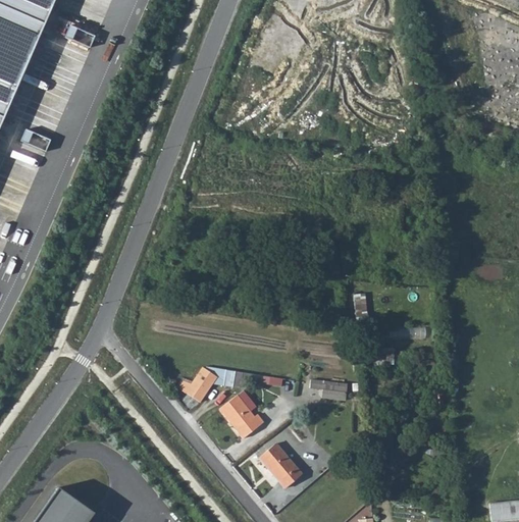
[(0,0),(0,129),(55,0),(0,0)]
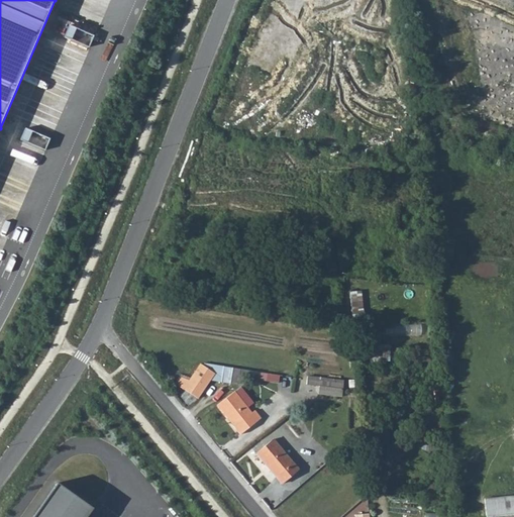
[(66,34),(90,44),(94,33),(71,23),(66,34)]
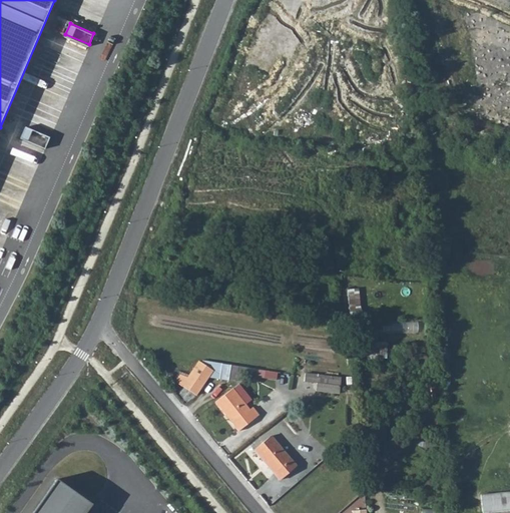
[(22,136),(46,147),(50,136),(26,126),(22,136)]
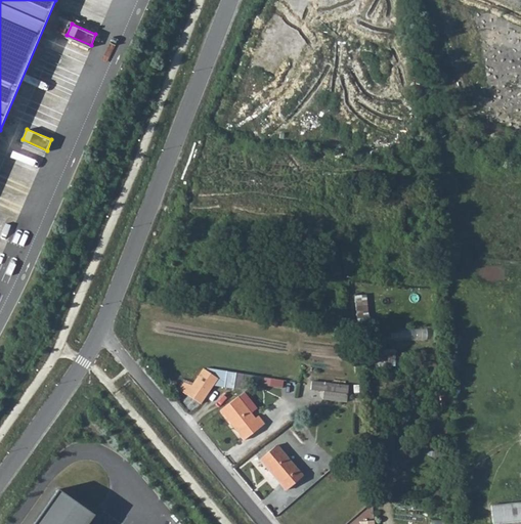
[(186,383),(181,391),(203,404),(214,387),(234,390),(242,381),(245,376),(230,374),(207,369),(207,370),(205,369),(193,387),(186,383)]
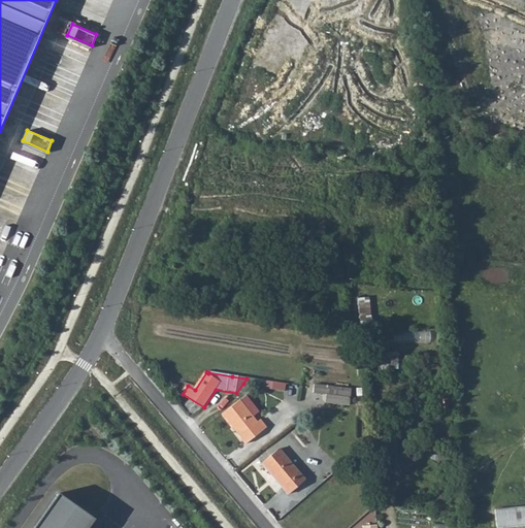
[(265,382),(247,378),(243,384),(251,385),(254,390),(265,382)]
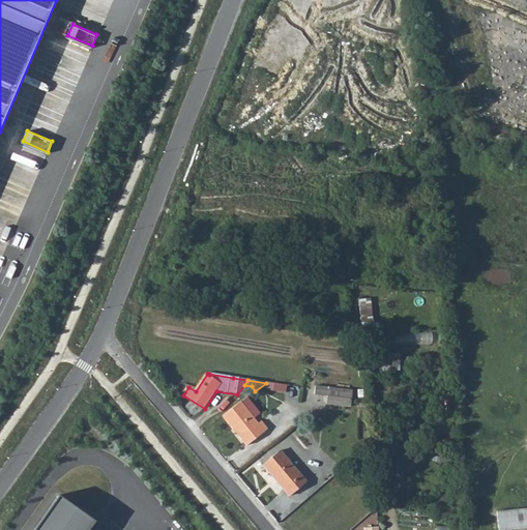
[(318,392),(354,399),(355,390),(319,384),(318,392)]
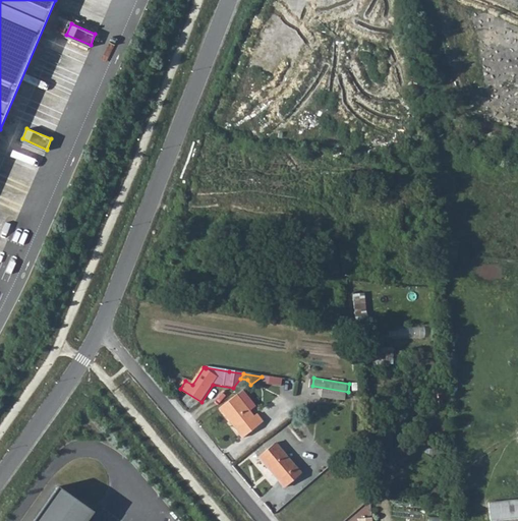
[(335,406),(346,407),(348,392),(312,386),(312,388),(325,390),(324,397),(336,399),(335,406)]
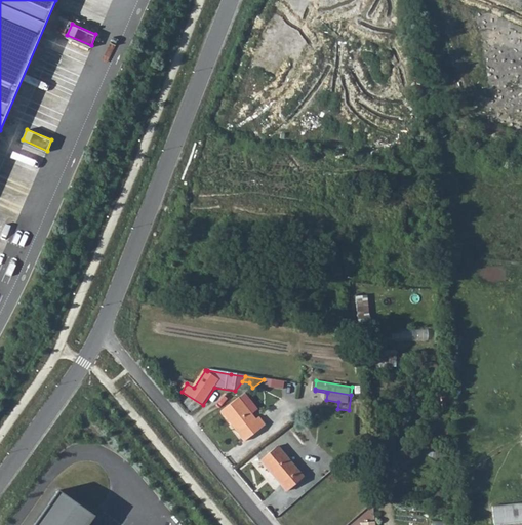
[(239,399),(221,412),(243,443),(265,427),(258,418),(255,420),(239,399)]
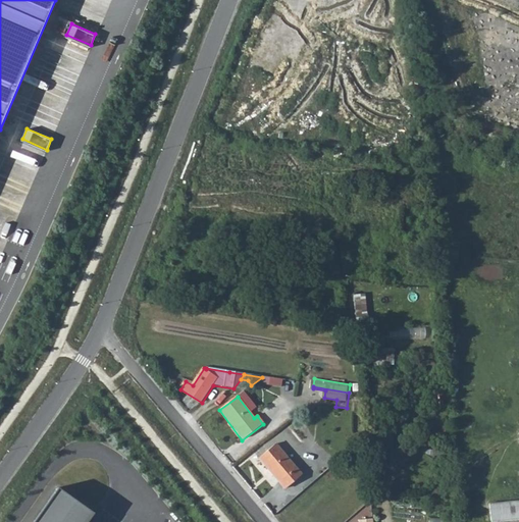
[(304,474),(277,445),(261,458),(287,488),(304,474)]
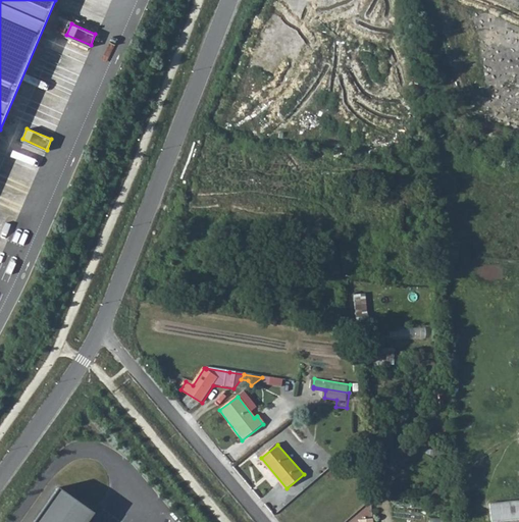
[(396,460),(395,452),(379,453),(380,461),(396,460)]
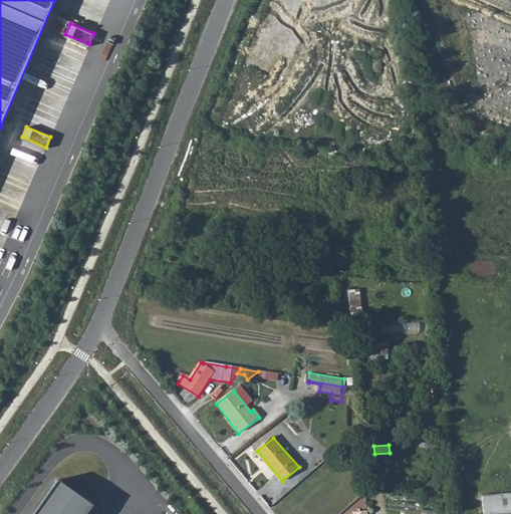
[(85,513),(86,513),(92,505),(58,481),(34,513),(85,513)]
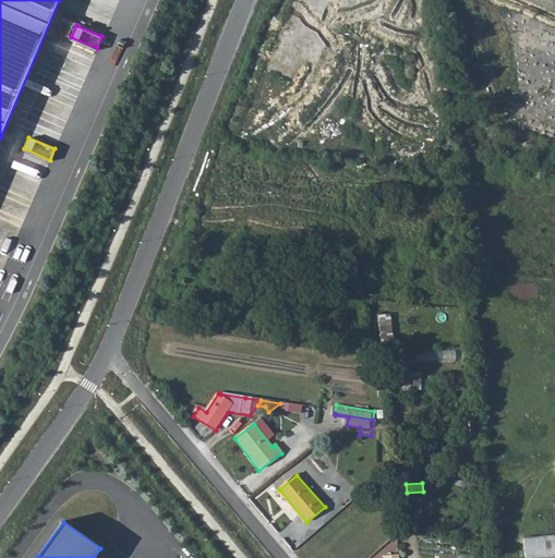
[(554,535),(527,538),(528,557),(537,557),(554,556),(554,535)]
